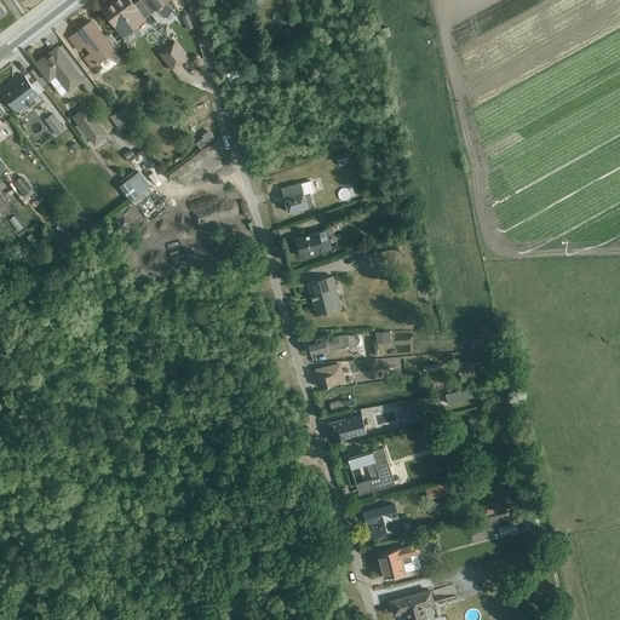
[(136,28),(147,19),(145,18),(150,15),(141,0),(139,0),(135,5),(130,0),(115,0),(102,11),(122,38),(124,38),(130,46),(141,38),(141,34),(136,28)]
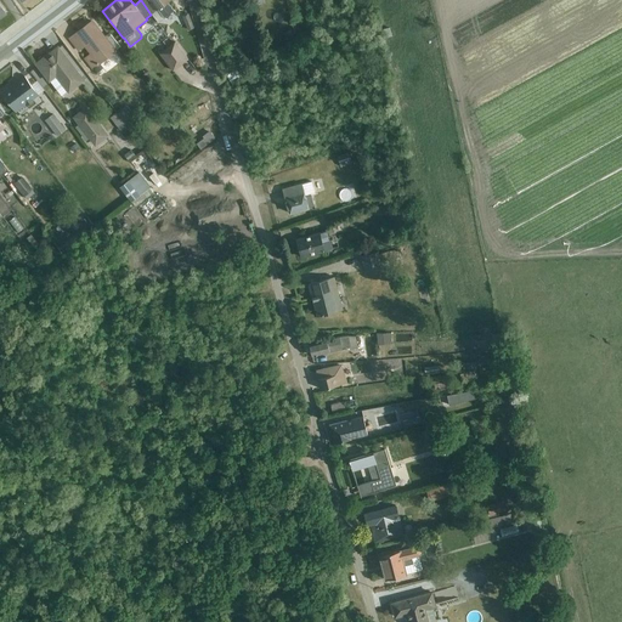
[(141,0),(151,15),(159,23),(175,11),(168,3),(170,0),(141,0)]
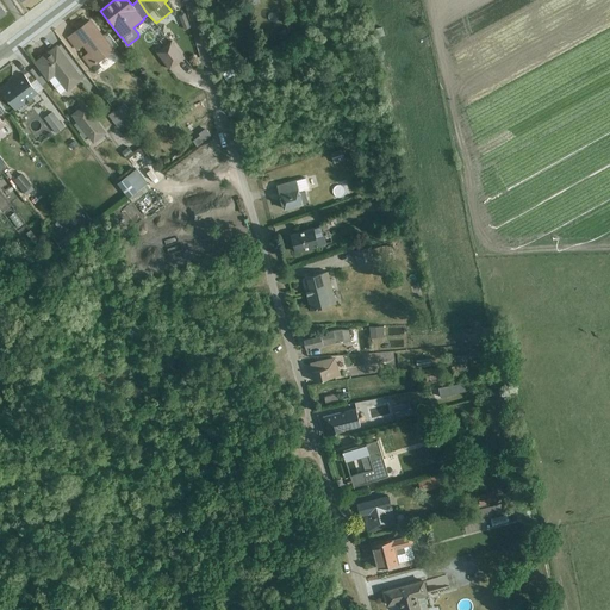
[(191,27),(185,13),(179,17),(185,31),(191,27)]
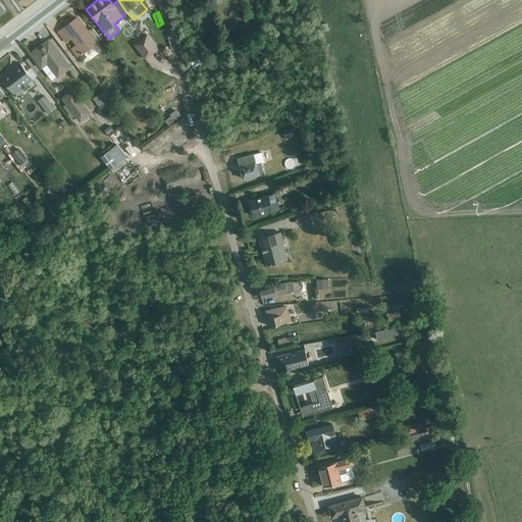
[(85,54),(98,44),(77,18),(63,29),(76,45),(70,49),(77,59),(80,58),(84,64),(89,60),(85,54)]
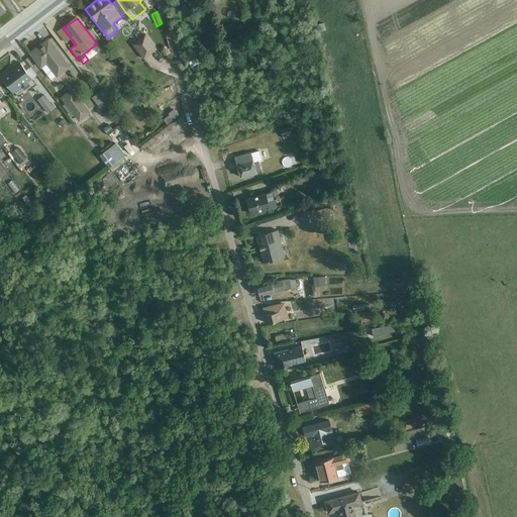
[(324,23),(317,25),(319,32),(326,30),(324,23)]
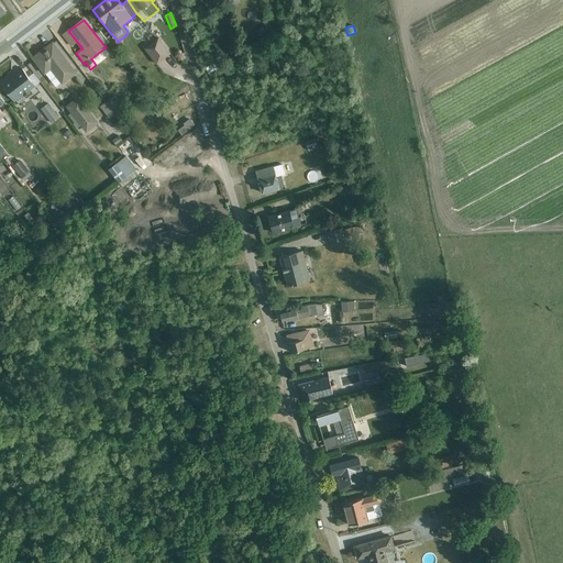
[(266,35),(265,26),(256,29),(257,36),(266,35)]
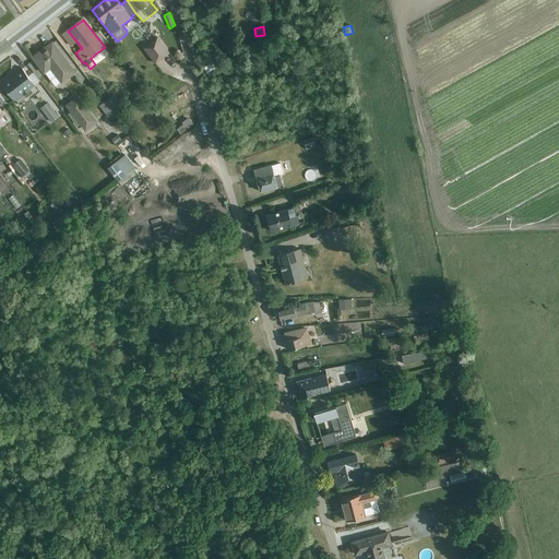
[(169,54),(157,37),(151,43),(163,59),(169,54)]
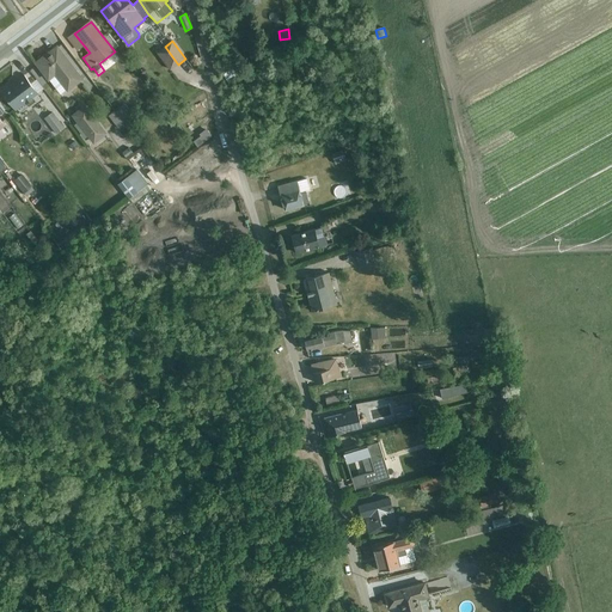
[(178,65),(165,47),(158,53),(170,71),(178,65)]
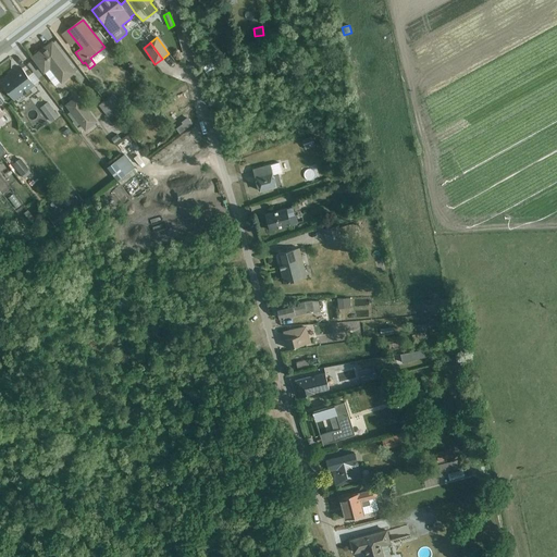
[(62,84),(75,73),(52,44),(33,58),(54,86),(60,83),(62,84)]
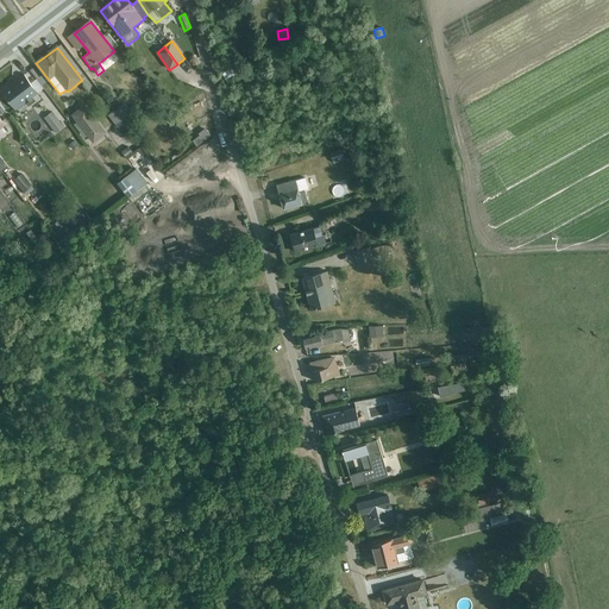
[(220,74),(226,82),(236,75),(230,67),(220,74)]
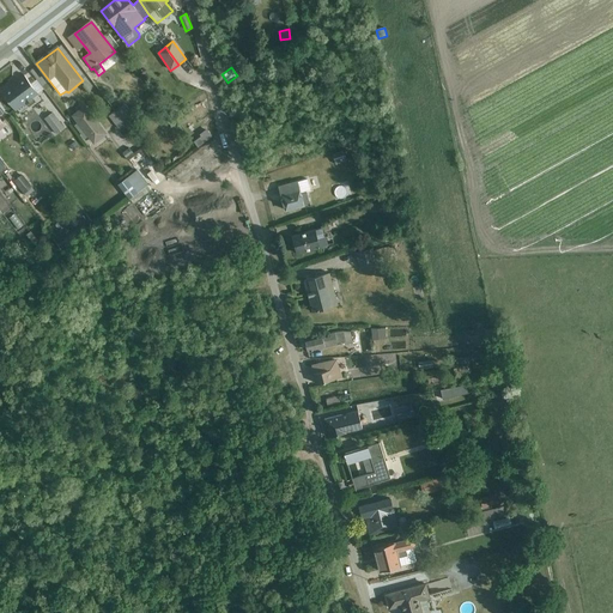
[(32,98),(44,90),(36,80),(31,84),(24,74),(23,76),(24,76),(16,82),(17,83),(12,86),(10,84),(0,91),(16,111),(25,104),(26,105),(34,99),(32,98)]
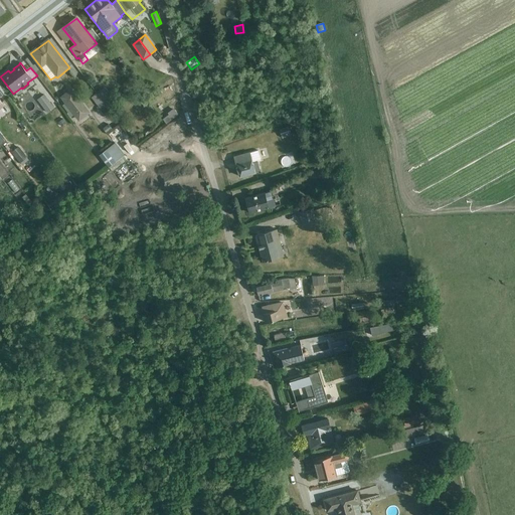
[(109,108),(116,102),(105,88),(98,94),(106,104),(109,108)]
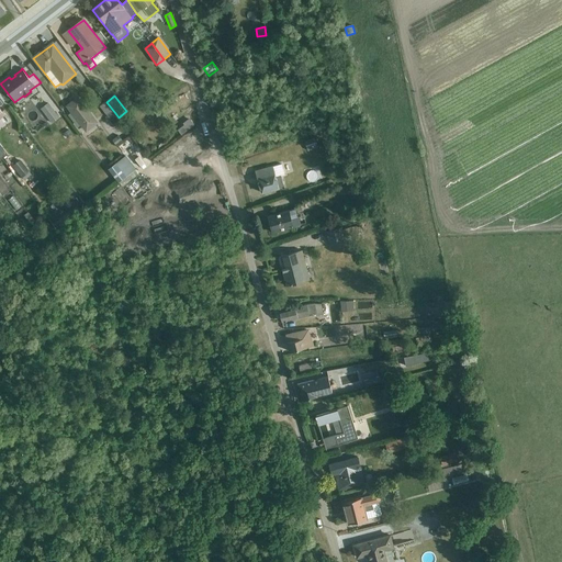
[(99,123),(78,97),(66,107),(71,113),(68,115),(78,128),(80,126),(86,133),(99,123)]
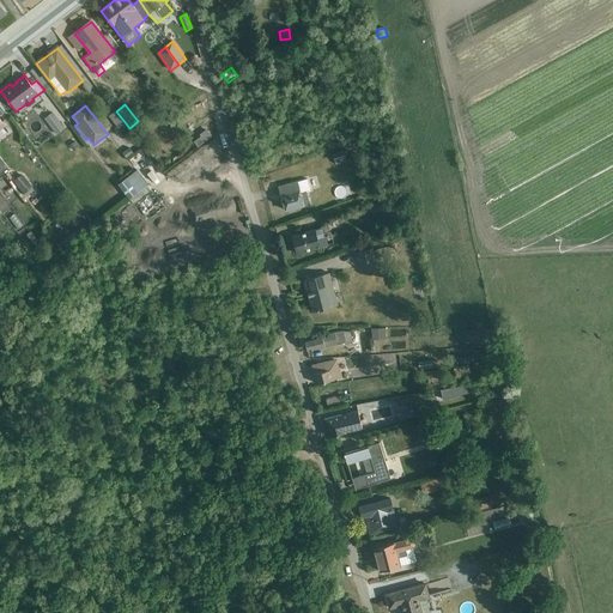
[(126,123),(116,111),(115,111),(109,116),(119,129),(126,123)]
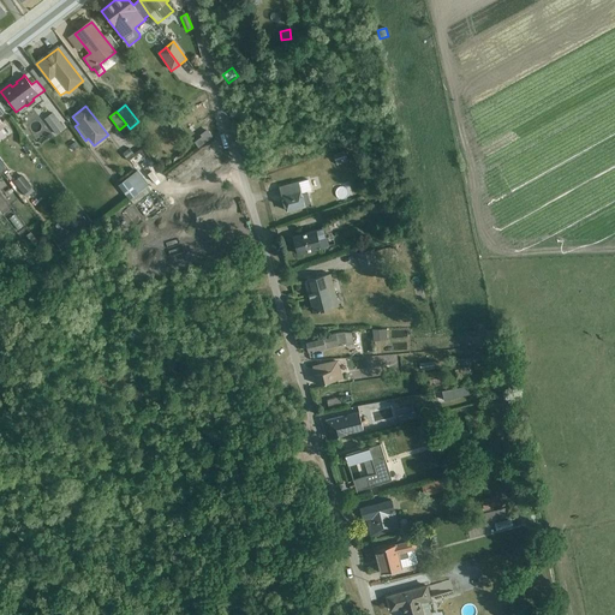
[(53,113),(45,119),(57,136),(65,129),(53,113)]
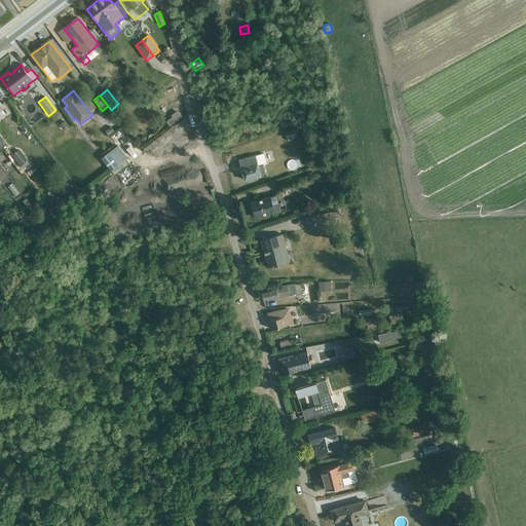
[(173,117),(164,122),(168,127),(182,118),(178,111),(172,115),(173,117)]
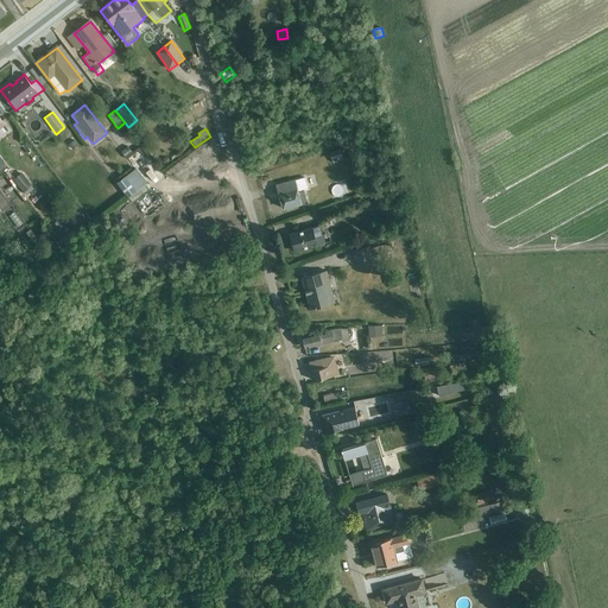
[(128,147),(121,152),(126,158),(132,152),(128,147)]
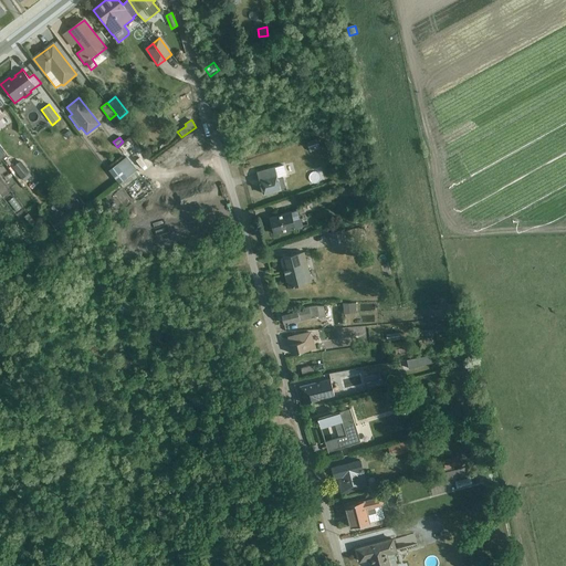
[(321,149),(318,140),(307,144),(310,153),(321,149)]
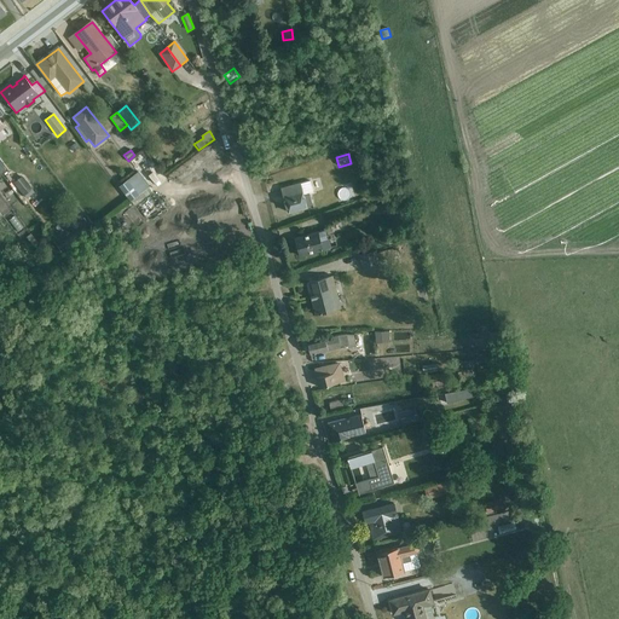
[(150,186),(138,172),(120,186),(131,201),(150,186)]
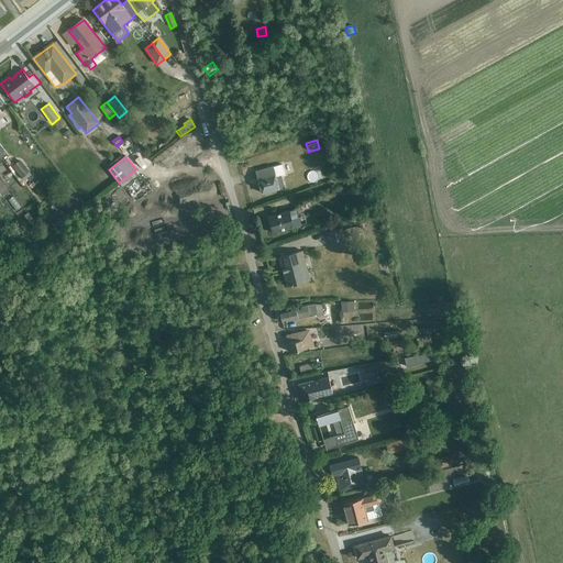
[(30,173),(21,161),(13,166),(22,179),(22,178),(24,181),(32,176),(30,173)]
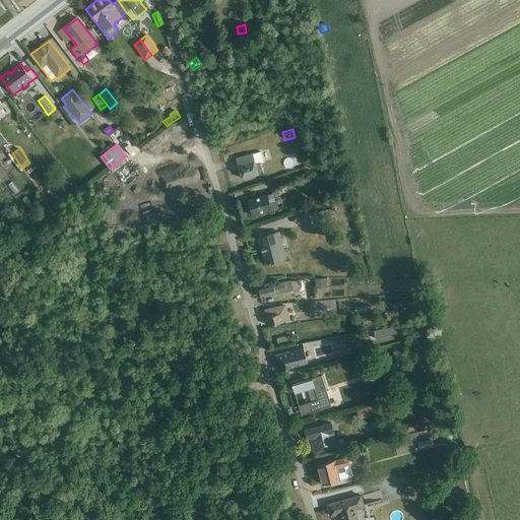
[(242,179),(258,175),(258,174),(263,173),(260,164),(264,163),(261,152),(237,158),(242,179)]
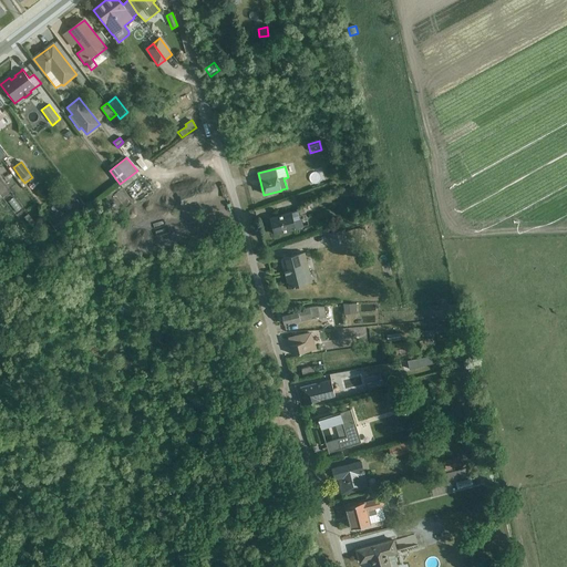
[(348,175),(347,167),(339,169),(341,177),(348,175)]
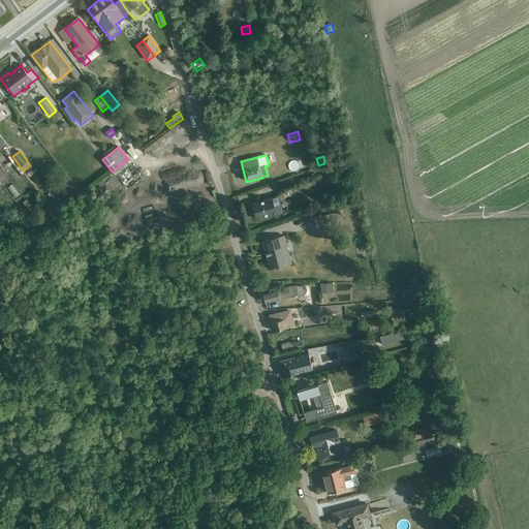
[(340,162),(325,167),(329,177),(343,172),(340,162)]
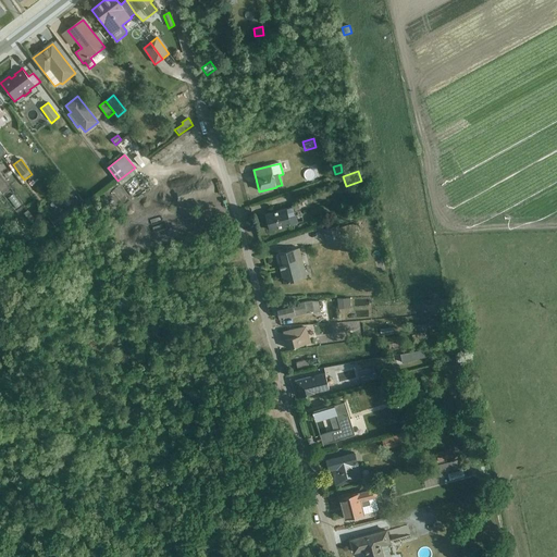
[(368,197),(364,186),(358,188),(361,199),(368,197)]
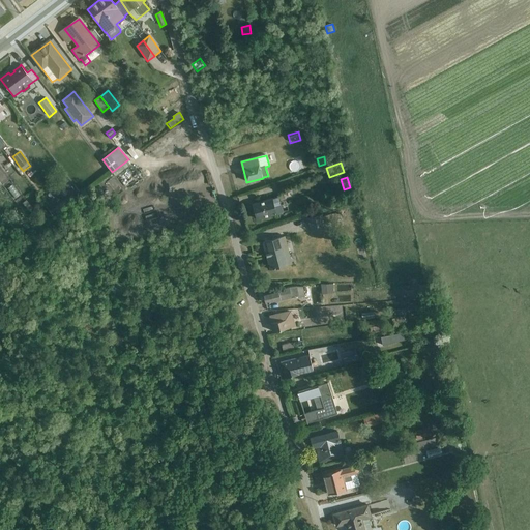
[(258,219),(284,212),(282,205),(281,205),(278,198),(273,200),(272,199),(253,204),(258,219)]
